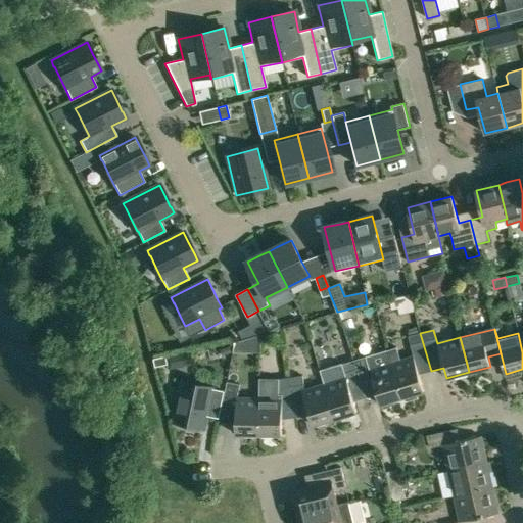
[(408,336),(414,357),(400,360),(396,347),(387,350),(402,397),(405,397),(406,402),(418,398),(416,393),(424,390),(419,374),(431,371),(420,333),(408,336)]
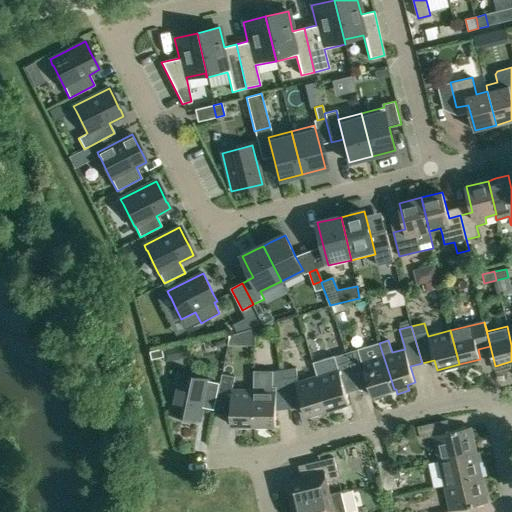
[(379,343),(370,346),(346,353),(357,389),(369,386),(372,396),(394,389),(379,343)]
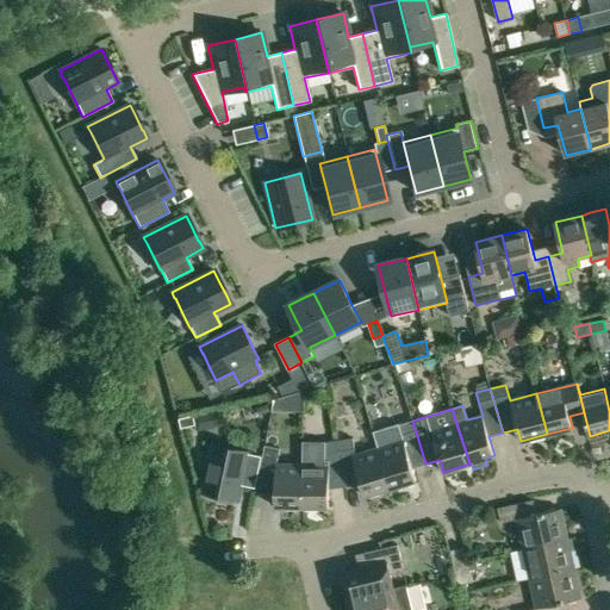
[(193,425),(192,416),(176,418),(179,429),(193,425)]
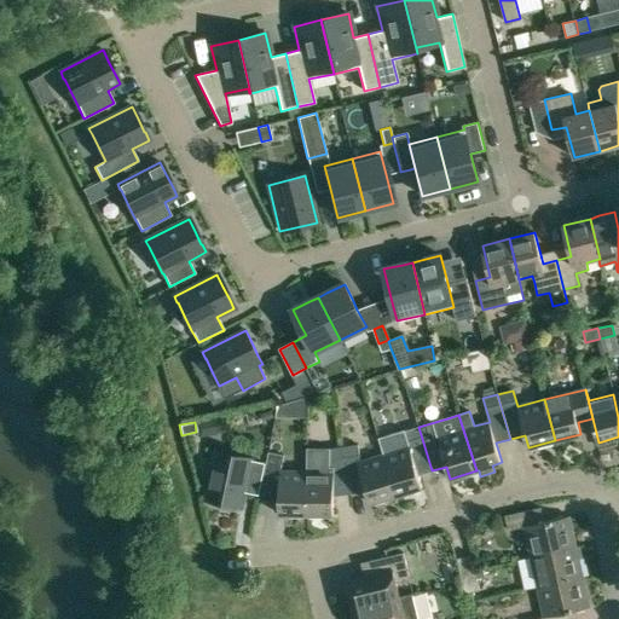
[(418,475),(432,470),(418,427),(405,432),(404,429),(379,437),(383,455),(397,496),(422,487),(418,475)]
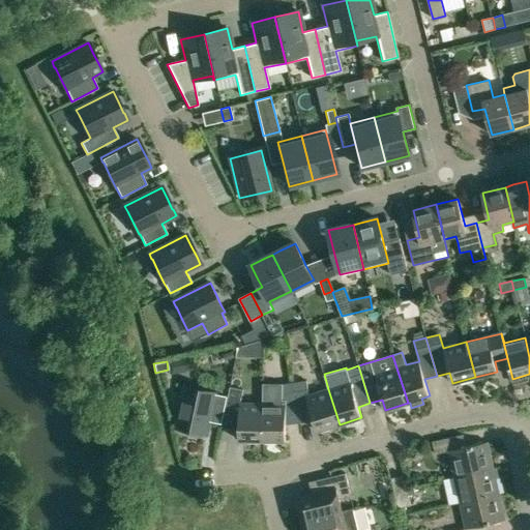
[(328,389),(308,395),(306,381),(293,383),(299,422),(314,420),(317,431),(340,424),(328,389)]
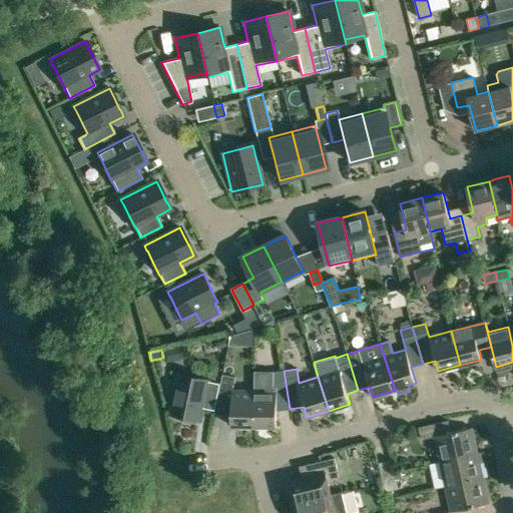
[(254,371),(253,391),(253,427),(277,427),(277,411),(290,409),(284,371),(277,372),(277,371),(254,371)]
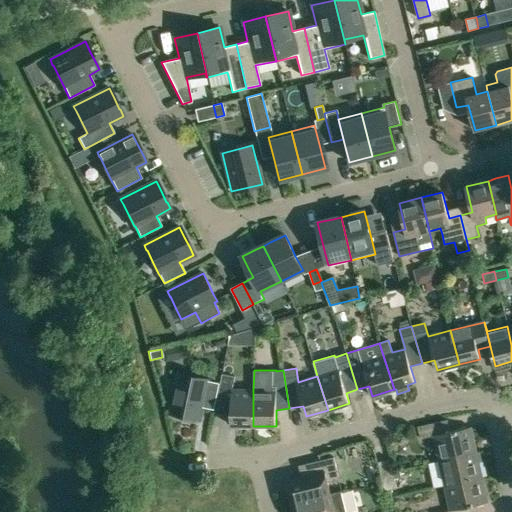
[(197,378),(184,375),(178,374),(170,413),(181,415),(193,417),(193,418),(200,419),(202,407),(214,410),(220,383),(208,380),(197,378)]
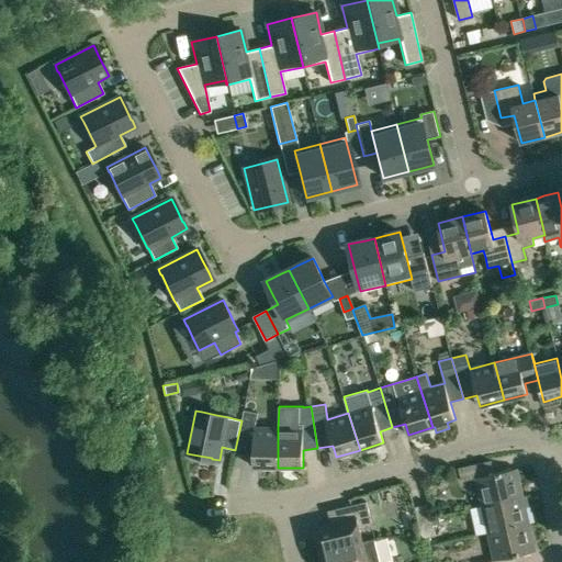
[(254,467),(278,468),(278,428),(255,428),(258,414),(244,411),(242,420),(235,450),(236,450),(235,453),(254,457),(254,467)]
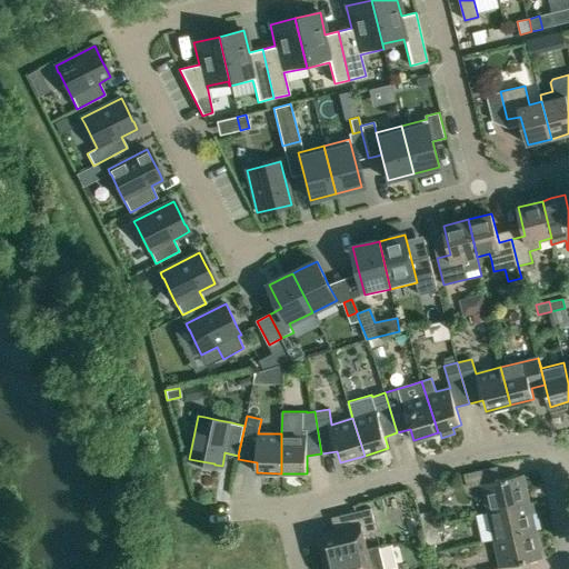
[(482,485),(488,511),(530,502),(523,476),(525,476),(525,475),(500,480),(497,467),(465,475),(468,488),(482,485)]
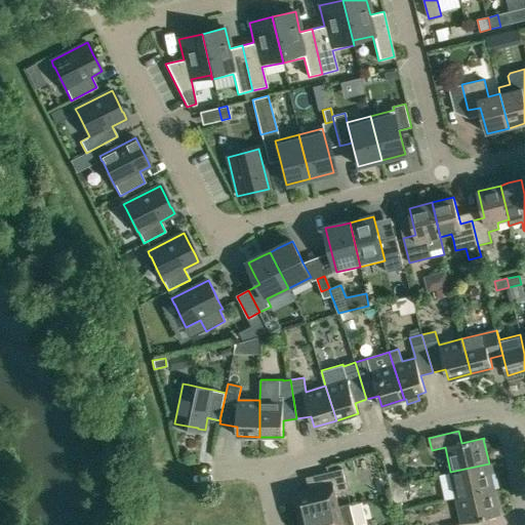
[(489,463),(450,472),(456,497),(494,489),(489,463)]
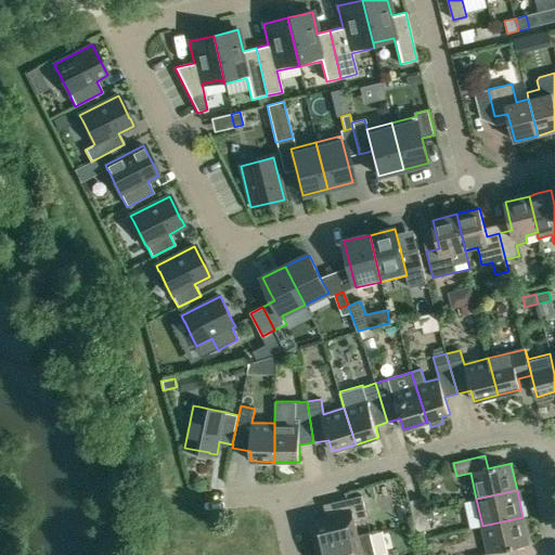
[(310,520),(317,545),(359,534),(356,523),(368,519),(362,495),(332,502),(334,515),(310,520)]
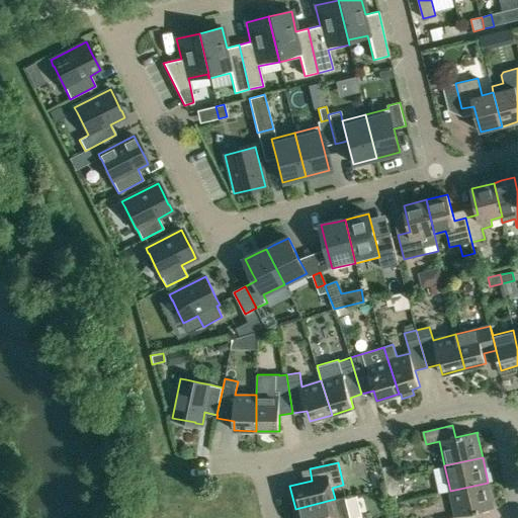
[(401,494),(398,480),(395,464),(382,467),(385,482),(389,497),(401,494)]
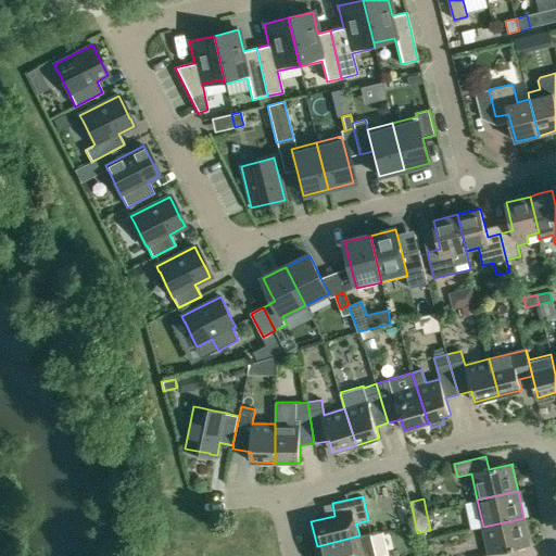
[(489,553),(489,554),(480,555),(509,555),(508,550),(530,545),(530,544),(523,518),(483,527),(489,553)]
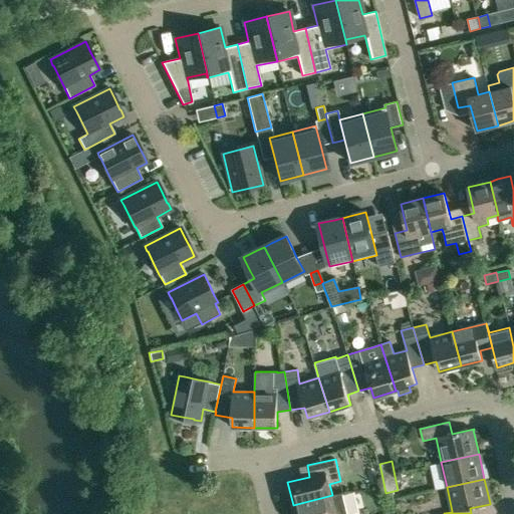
[(336,513),(332,495),(293,505),(295,513),(336,513)]
